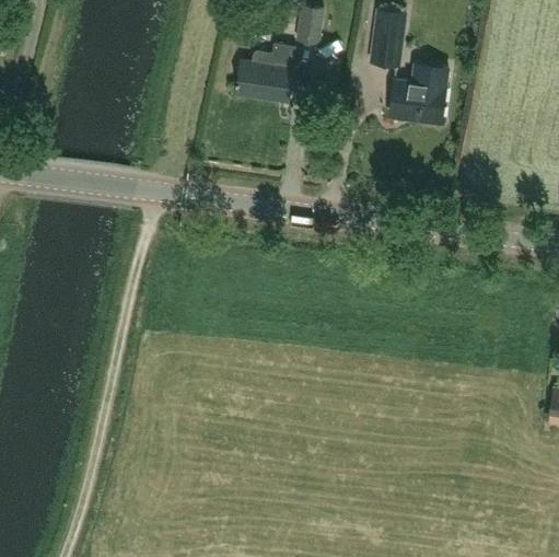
[(318,44),(323,10),(302,7),(297,42),(318,44)]
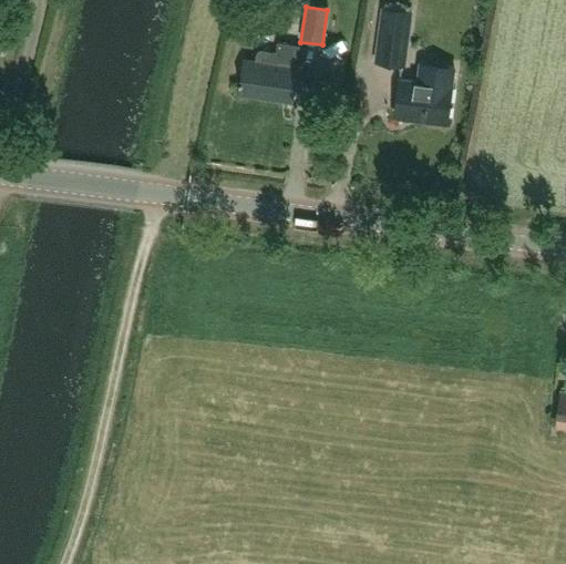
[(411,14),(382,11),(376,64),(404,68),(411,14)]
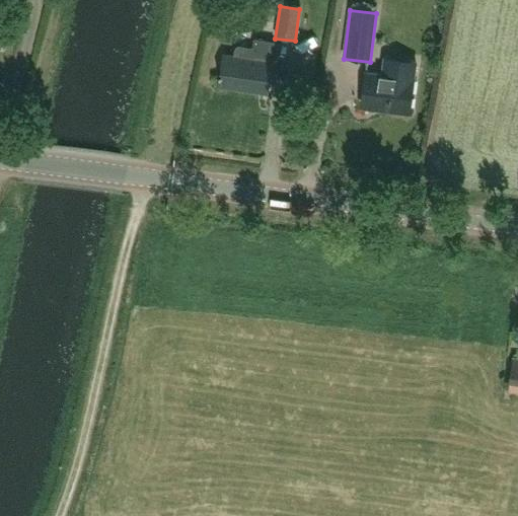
[(270,65),(273,45),(253,42),(252,51),(239,49),(236,50),(234,53),(233,59),(223,57),(219,88),(267,95),(272,65),(270,65)]
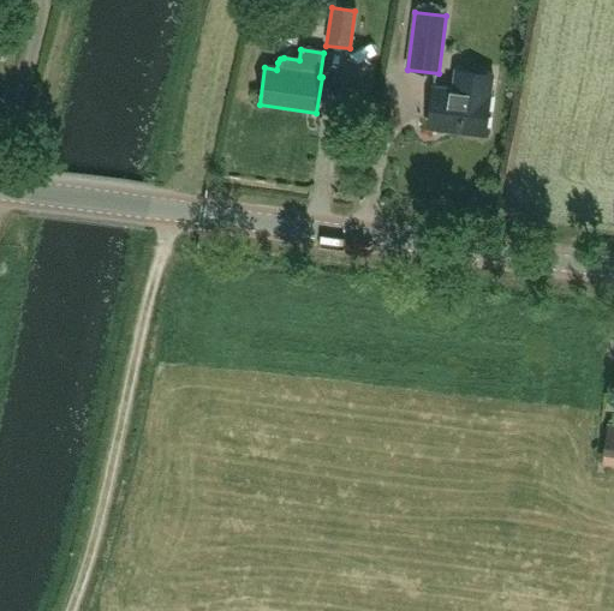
[(492,76),(457,71),(453,91),(433,89),(428,127),(486,135),(490,96),(489,96),(492,76)]
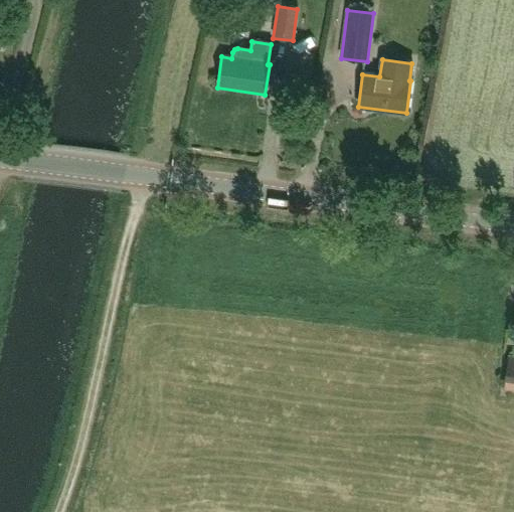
[(513,391),(513,356),(509,356),(504,390),(513,391)]
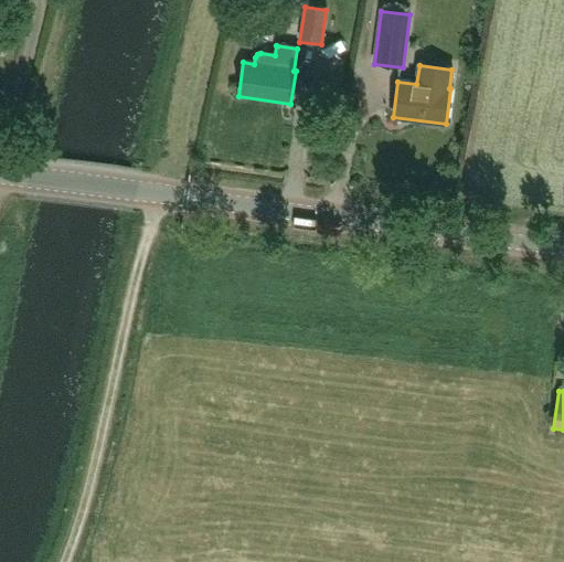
All buildings are outlined.
